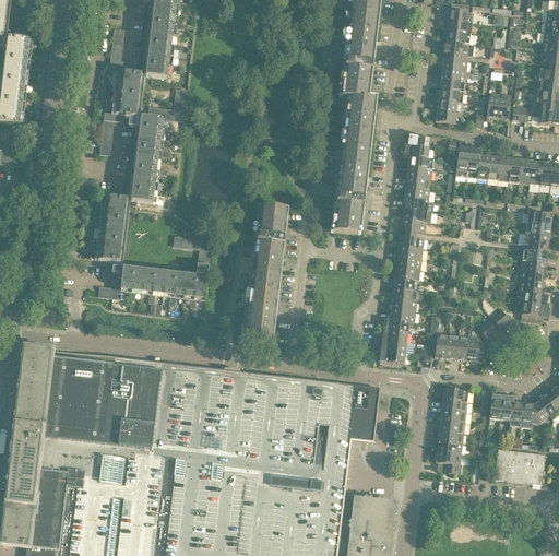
[(28,28),(36,30),(40,0),(33,0),(28,28)]
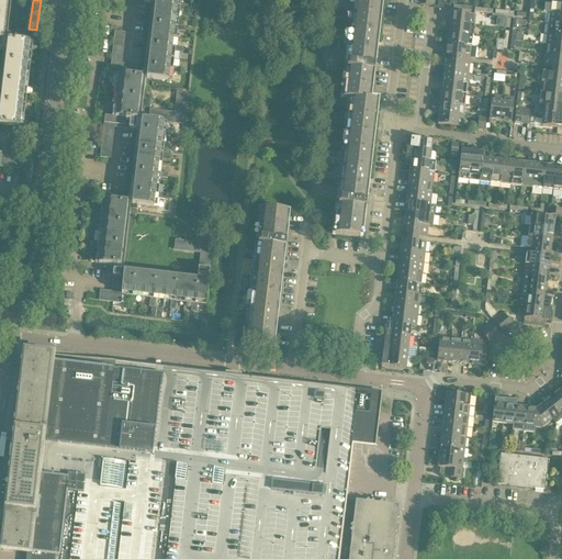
[(155,0),(146,76),(168,78),(169,69),(180,71),(180,66),(170,65),(171,48),(182,51),(182,45),(172,43),(175,28),(184,29),(186,24),(175,23),(177,7),(187,8),(188,3),(177,1),(177,0),(155,0)]
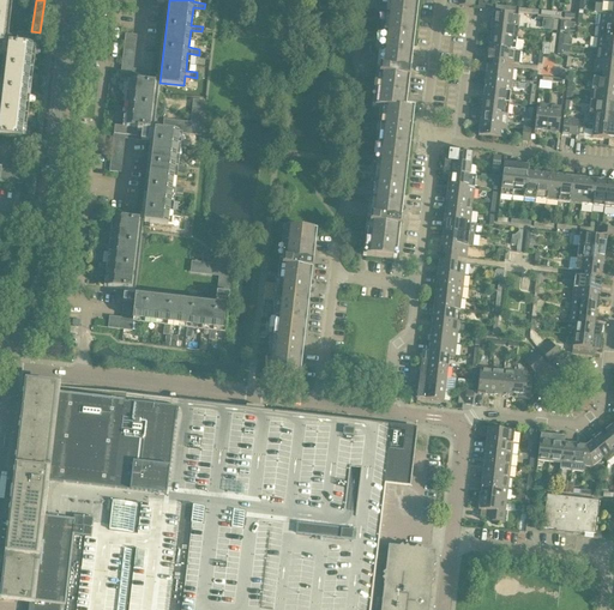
[(366,254),(393,257),(397,225),(401,225),(414,107),(403,104),(407,77),(409,77),(419,0),(387,0),(375,106),(383,107),(366,254)]
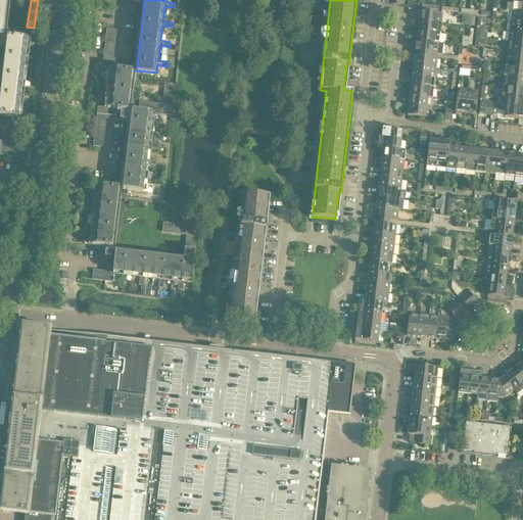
[(522,1),(513,1),(512,10),(522,11),(522,1)]
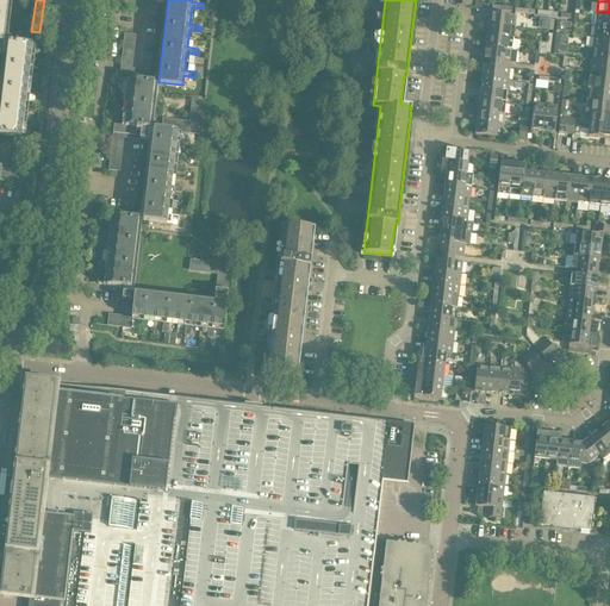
[(490,11),(489,23),(515,25),(516,13),(490,11)]
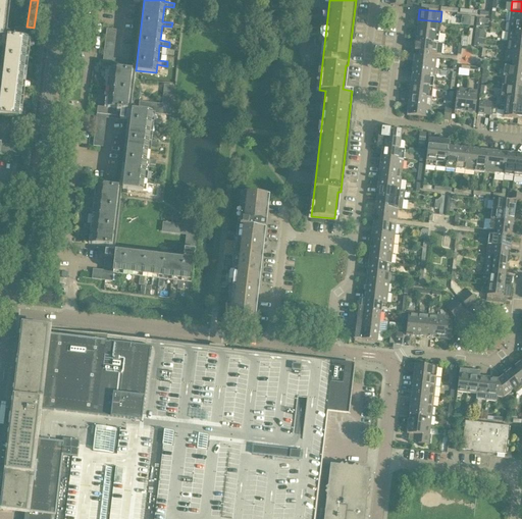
[(521,11),(511,10),(510,20),(521,21),(521,11)]
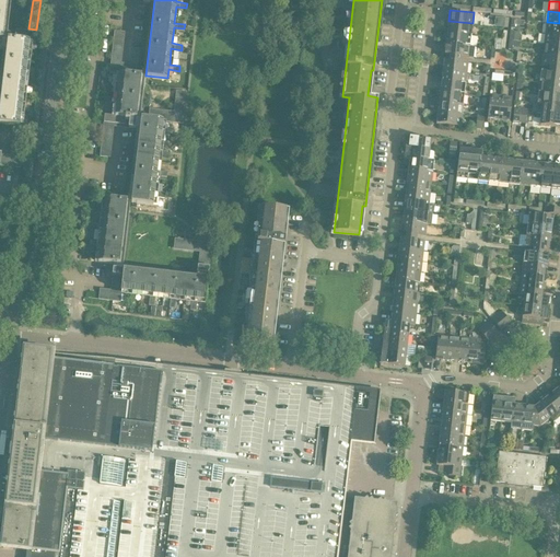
[(503,25),(504,16),(496,15),(494,24),(503,25)]
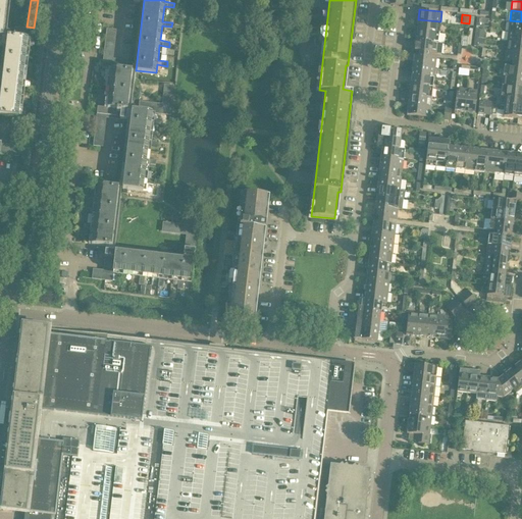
[(480,21),(488,22),(488,17),(477,16),(476,24),(479,24),(480,21)]
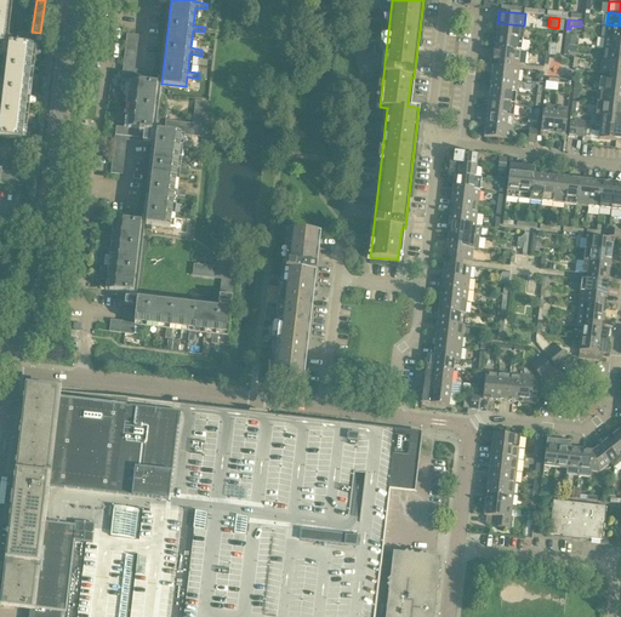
[(497,23),(496,34),(523,38),(524,26),(497,23)]
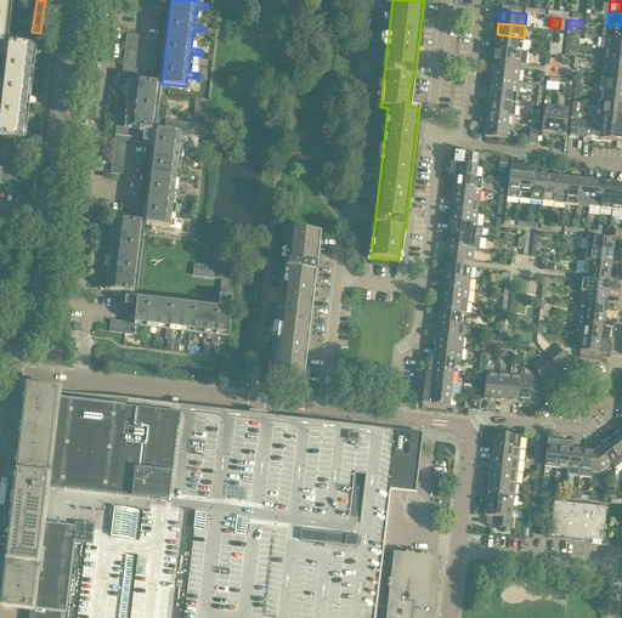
[(621,26),(608,24),(605,35),(621,37),(621,26)]
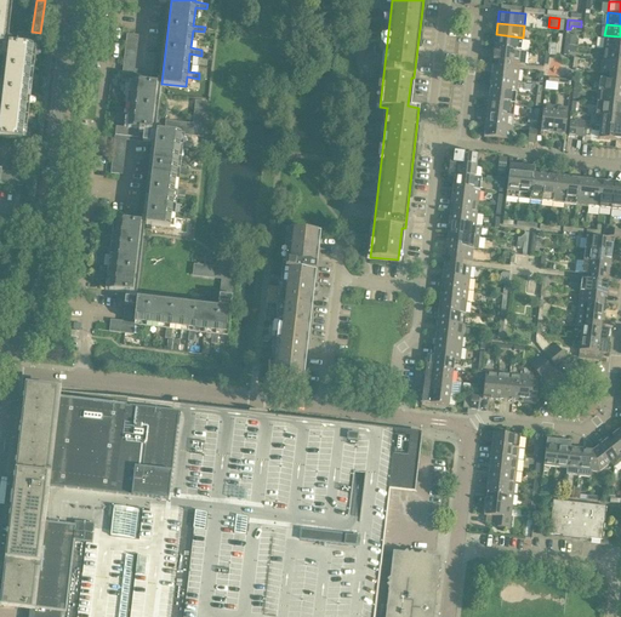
[(126,32),(124,55),(132,56),(135,33),(126,32)]
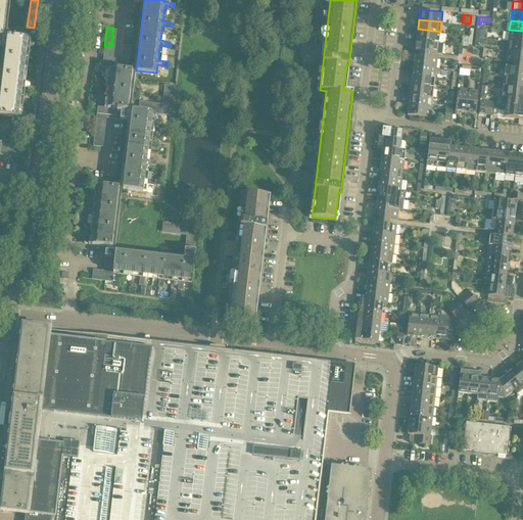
[(7,34),(0,97),(0,112),(18,115),(28,37),(33,38),(34,31),(14,28),(13,35),(7,34)]
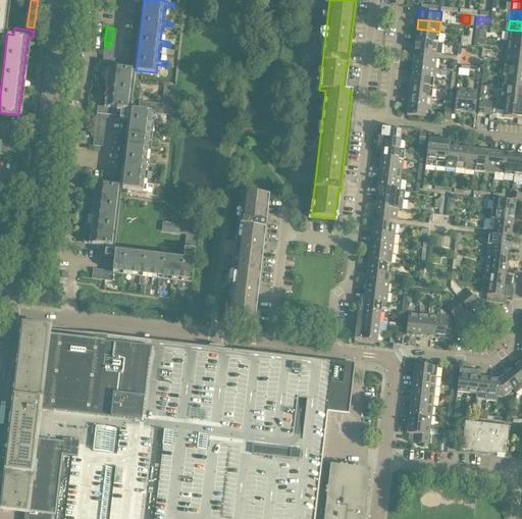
[(417,29),(415,39),(437,42),(439,32),(417,29)]
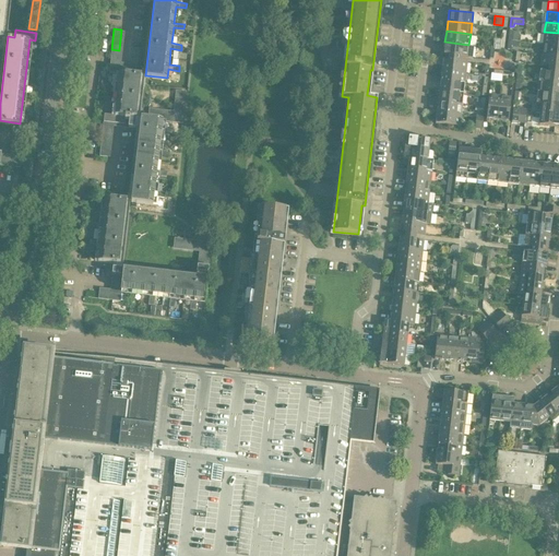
[(558,33),(544,32),(543,43),(558,44),(558,33)]
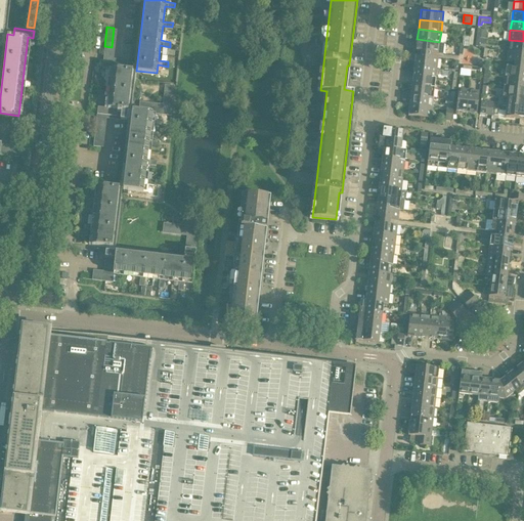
[(480,37),(476,36),(475,44),(479,45),(479,41),(485,42),(485,37),(480,37)]
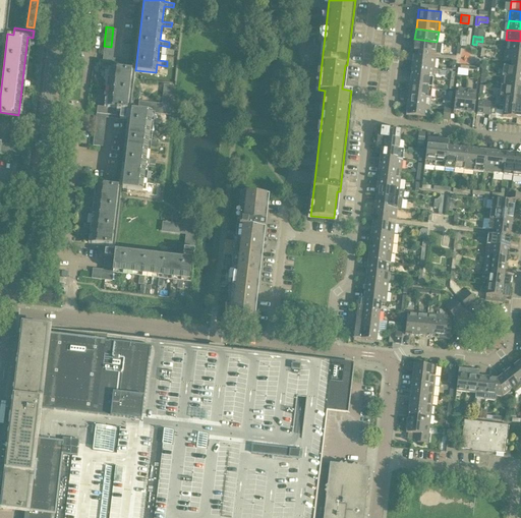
[(437,42),(414,39),(413,49),(418,50),(418,52),(418,54),(427,56),(427,53),(428,51),(441,52),(442,42),(437,42)]
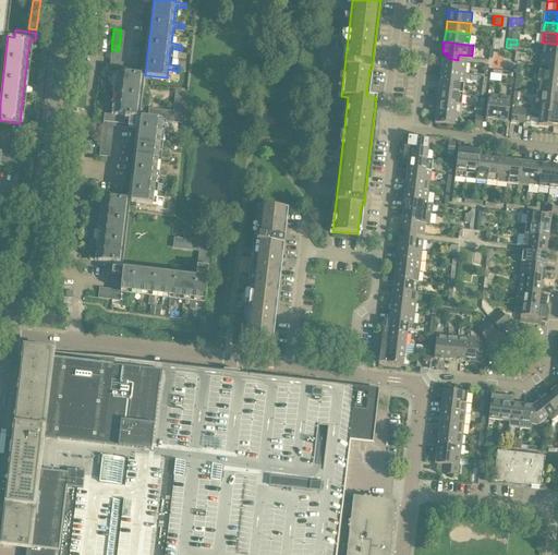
[(557,44),(542,43),(541,52),(557,55),(557,44)]
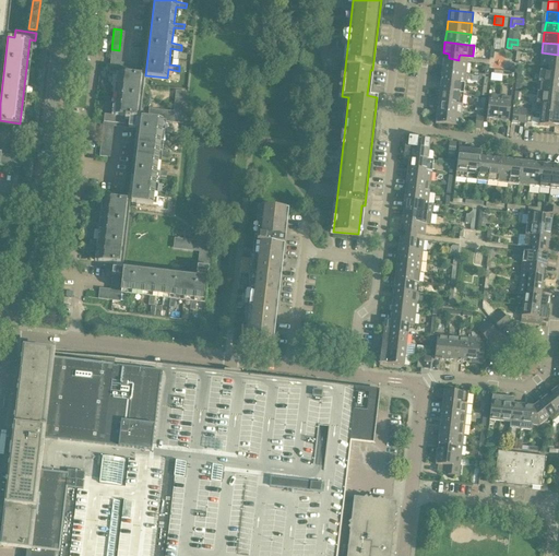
[(558,55),(542,52),(540,63),(549,64),(548,68),(548,70),(558,71),(558,69),(558,67),(558,55)]
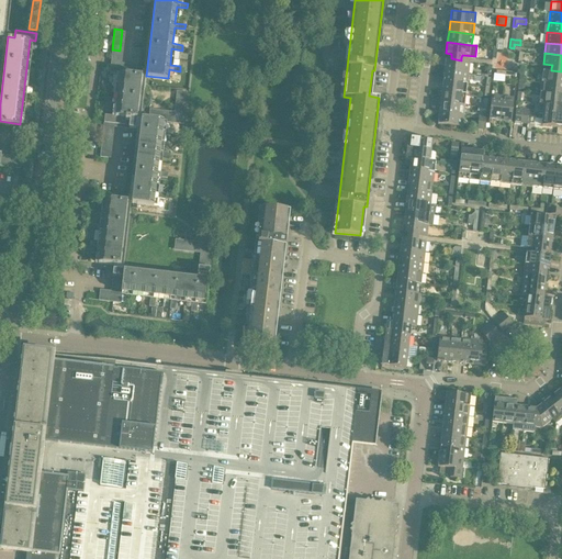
[(446,58),(444,69),(469,73),(470,60),(461,60),(451,58),(446,58)]
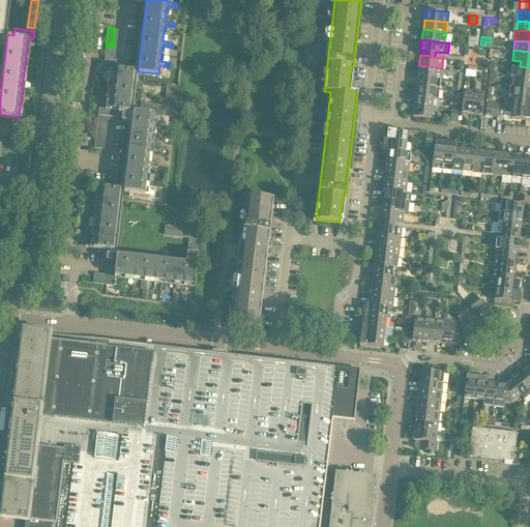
[(418,65),(417,76),(440,78),(442,68),(418,65)]
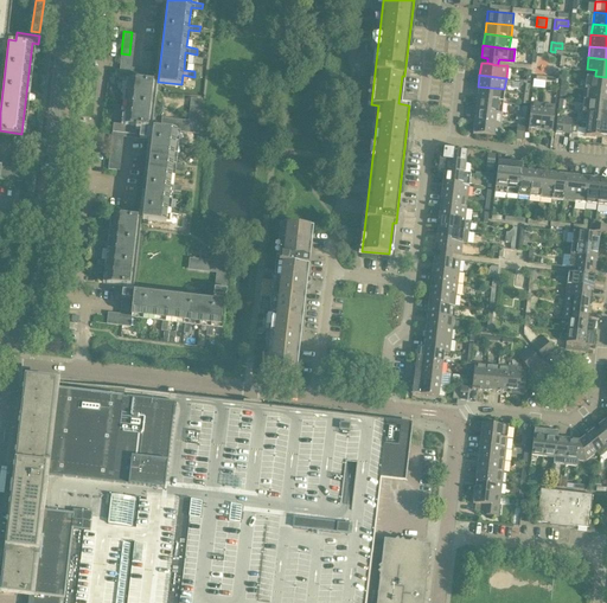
[(586,75),(585,87),(606,89),(606,77),(595,76),(586,75)]
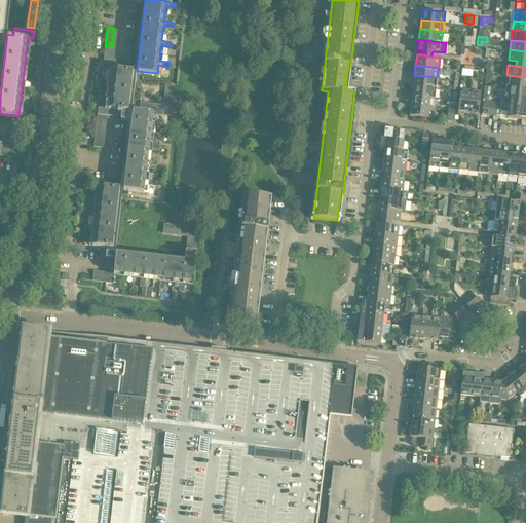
[(113,67),(112,68),(108,107),(99,106),(98,113),(121,115),(120,118),(126,119),(128,109),(133,69),(126,69),(121,68),(117,68),(113,67)]
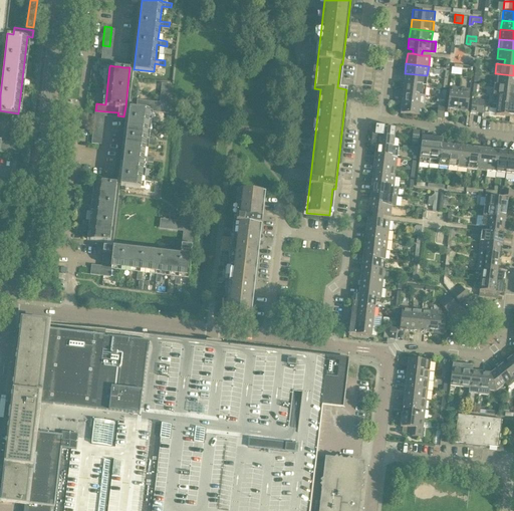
[(405,73),(404,82),(426,85),(427,75),(405,73)]
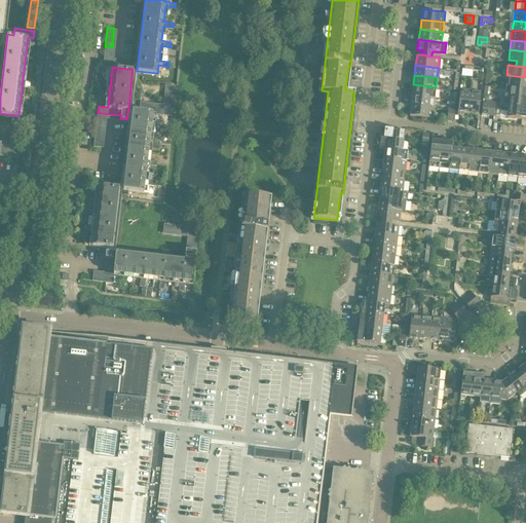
[(525,77),(506,75),(505,85),(525,87),(525,77)]
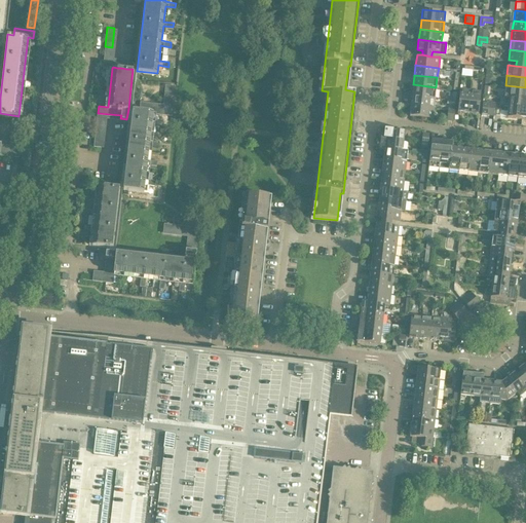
[(166,104),(173,105),(176,84),(168,83),(166,104)]
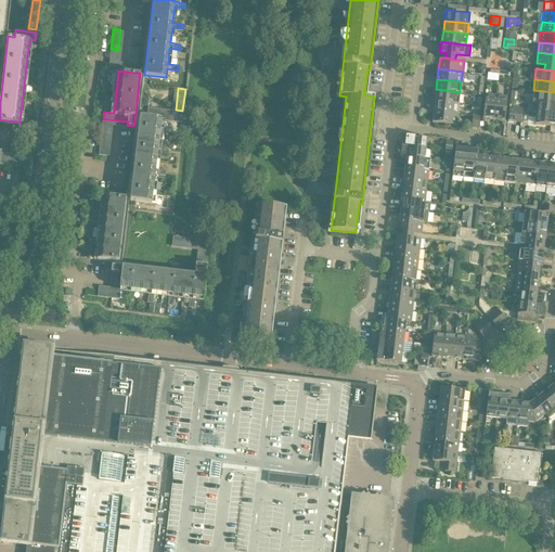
[(436,89),(435,100),(459,102),(460,92),(436,89)]
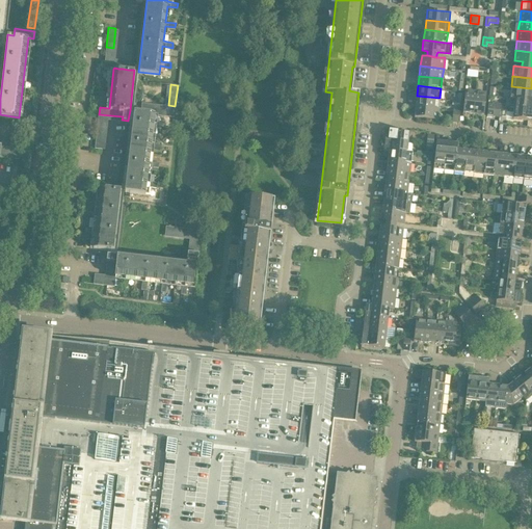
[(531,88),(511,86),(510,96),(531,98),(531,88)]
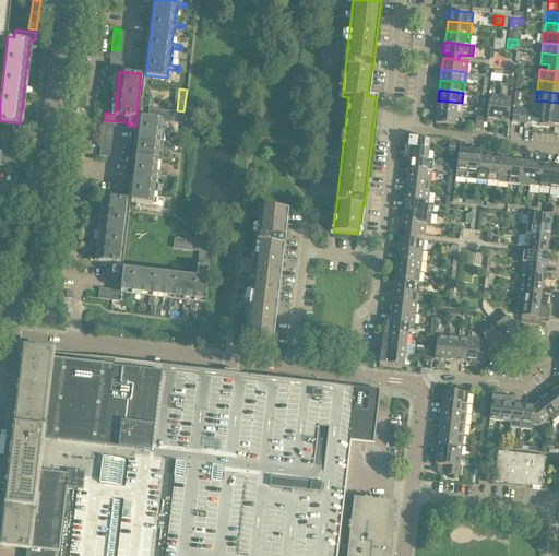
[(486,117),(497,118),(500,94),(489,93),(486,117)]
